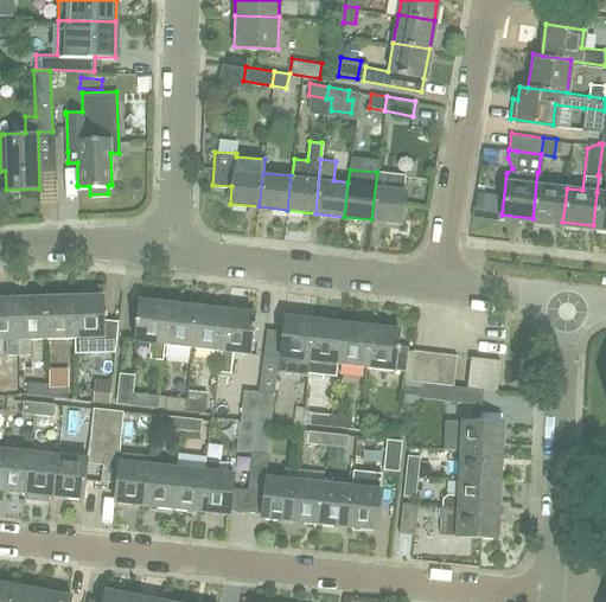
[(406,172),(378,170),(377,172),(371,219),(400,223),(406,172)]
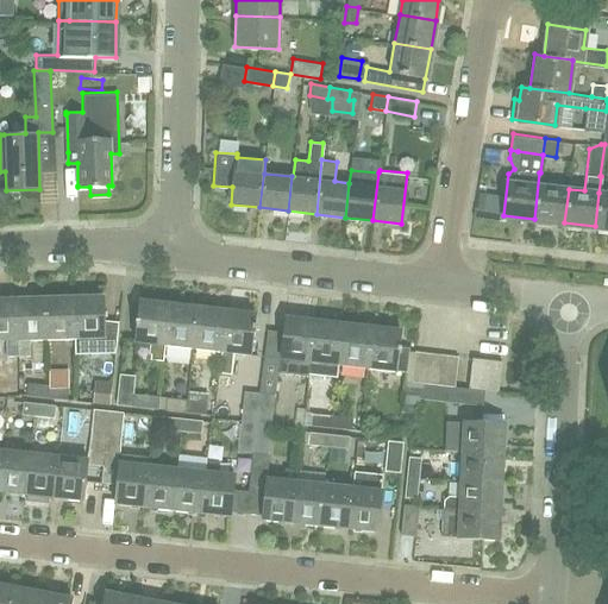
[(534,219),(564,222),(569,189),(538,186),(540,172),(539,172),(534,219)]
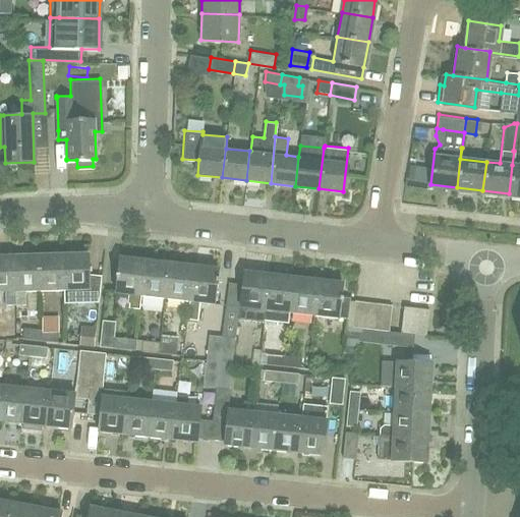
[(519,165),(512,165),(509,193),(519,194),(519,165)]
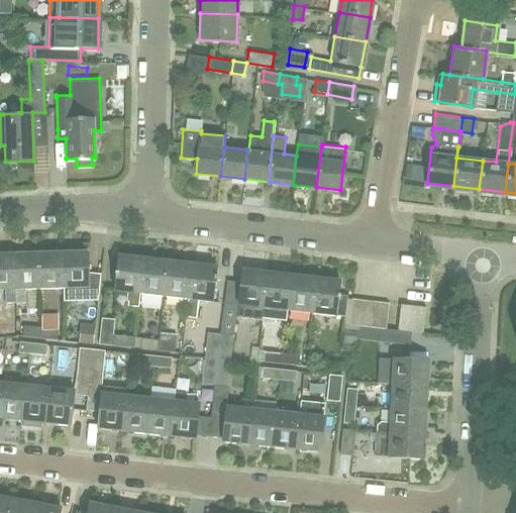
[(87,249),(61,250),(62,286),(63,286),(63,298),(97,297),(100,273),(87,271),(87,249)]
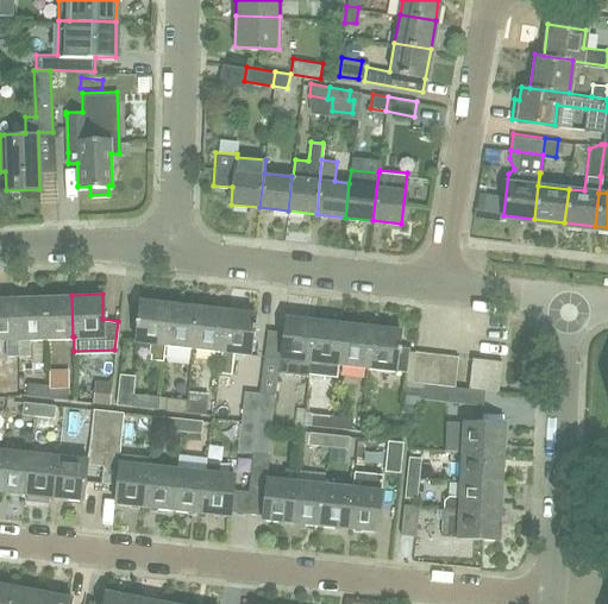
[(43,295),(14,296),(16,339),(17,339),(18,354),(30,354),(30,338),(45,338),(43,295)]
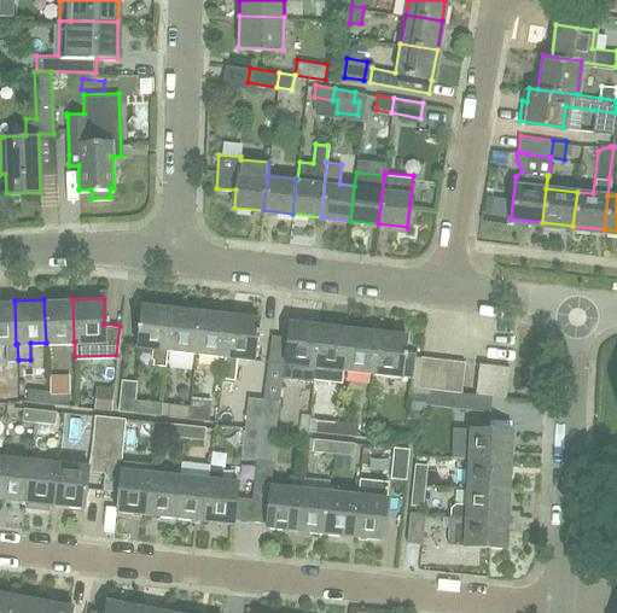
[(73,299),(44,299),(46,343),(74,342),(73,299)]
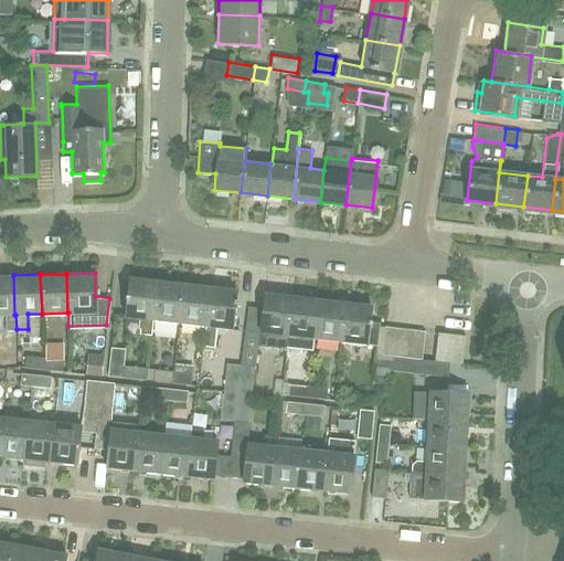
[(0,315),(14,315),(13,275),(0,275),(0,315)]
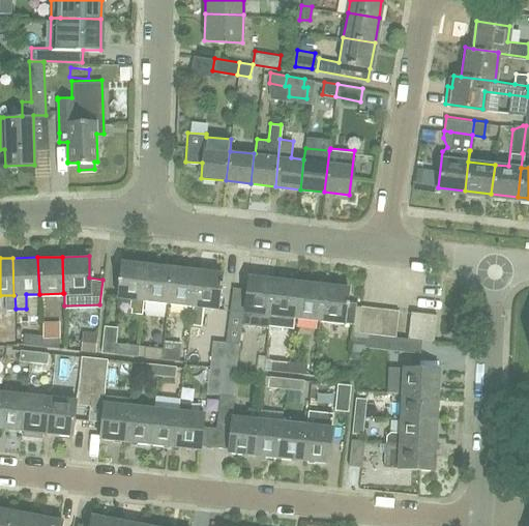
[(146,264),(119,261),(115,295),(130,297),(128,310),(141,312),(142,298),(146,264)]
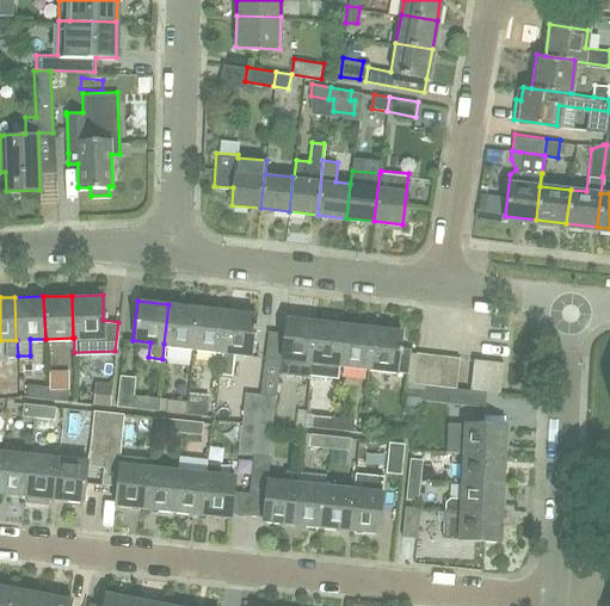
[(164,344),(192,347),(196,307),(168,304),(164,344)]
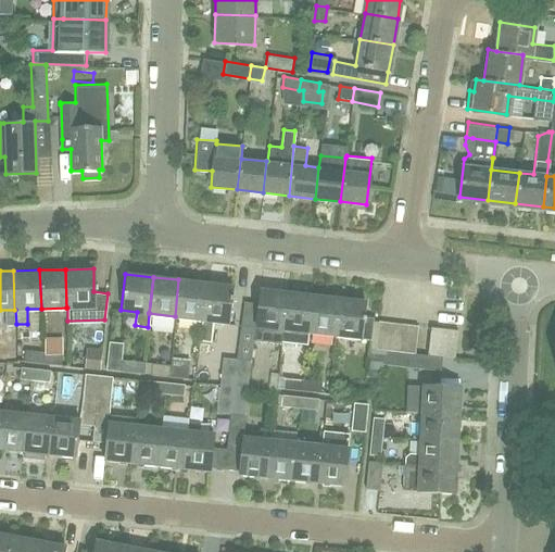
[(175,316),(200,320),(204,283),(178,279),(175,316)]
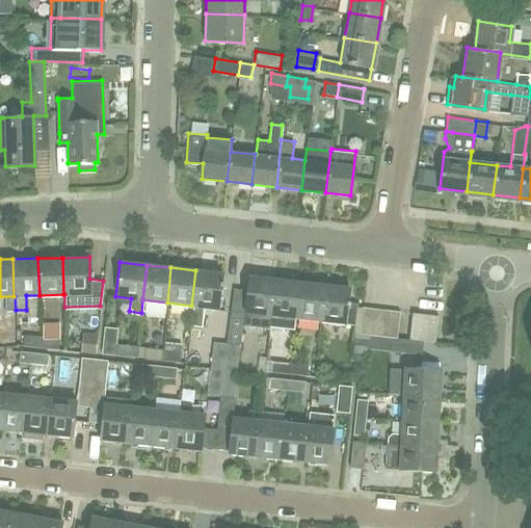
[(220,272),(195,270),(191,306),(189,322),(200,323),(202,307),(216,308),(220,272)]
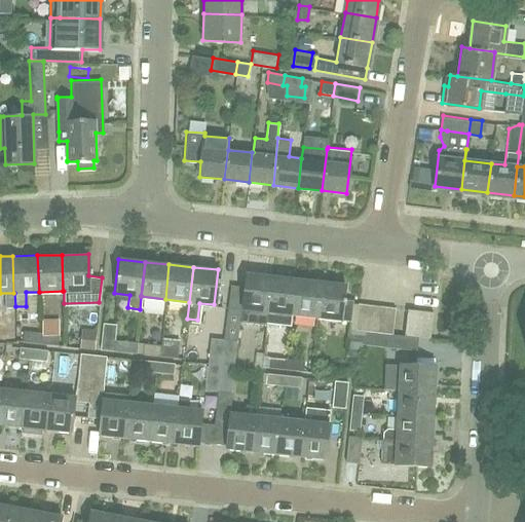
[(240,307),(265,310),(269,275),(245,272),(240,307)]
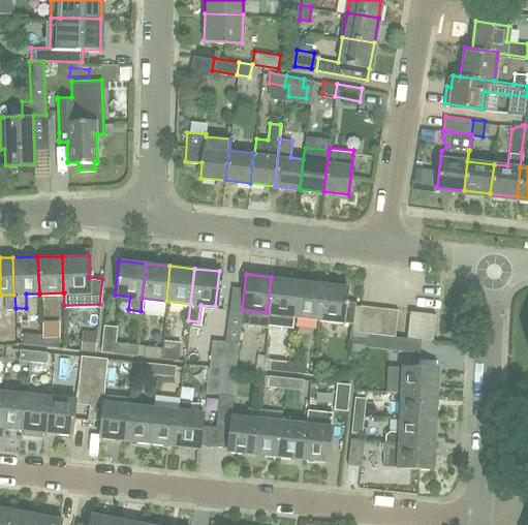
[(271,277),(267,312),(291,315),(294,279),(271,277)]
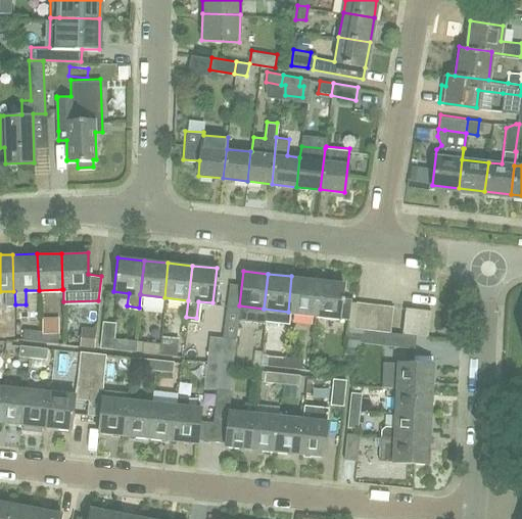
[(316,279),(291,276),(288,312),(313,314),(316,279)]
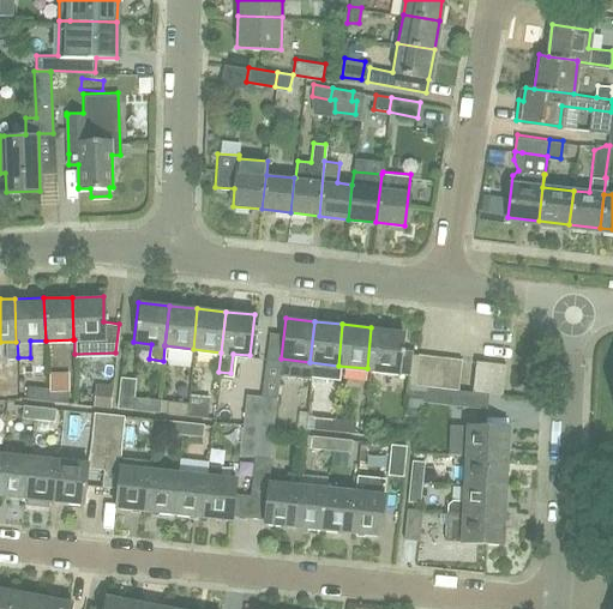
[(371,327),(367,368),(395,372),(408,373),(412,349),(397,348),(400,330),(371,327)]
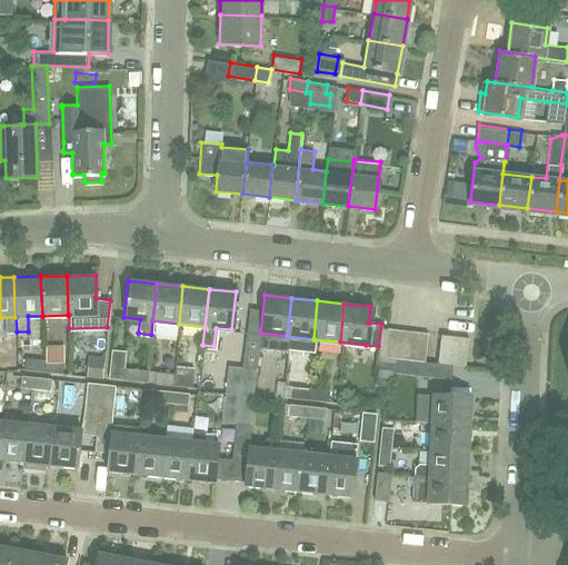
[(397,357),(400,329),(387,328),(385,356),(378,355),(375,384),(388,385),(397,357)]
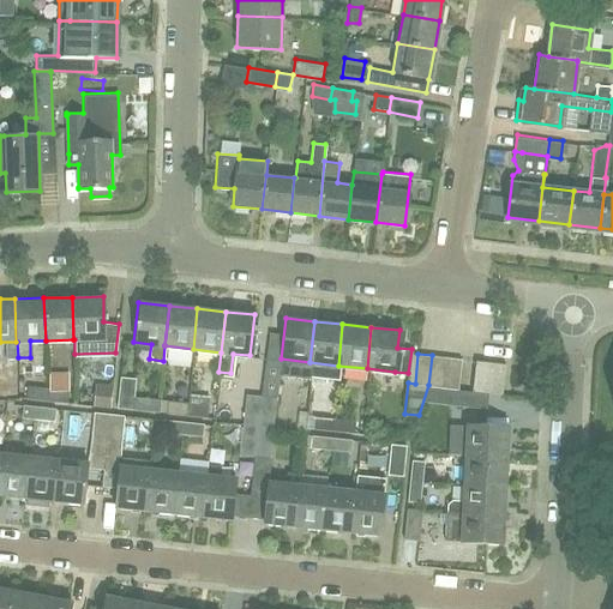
[(116,355),(82,356),(83,375),(116,374),(116,355)]
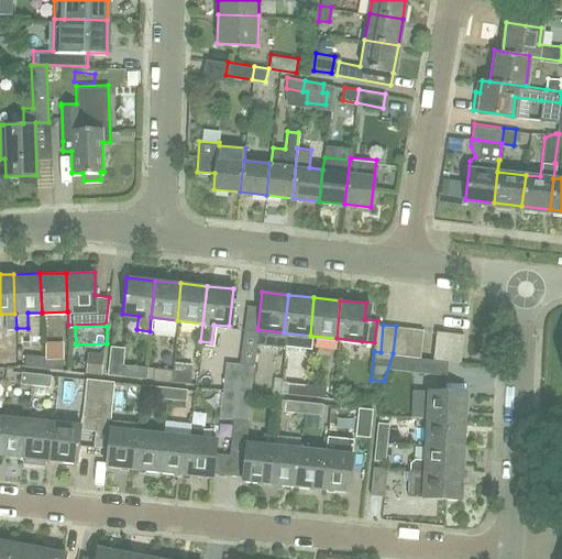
[(393,353),(407,355),(409,327),(396,326),(393,353)]
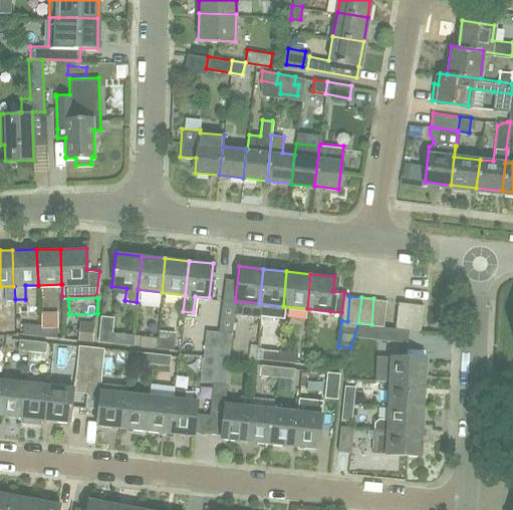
[(373,298),(371,324),(381,325),(382,325),(386,300),(373,298)]
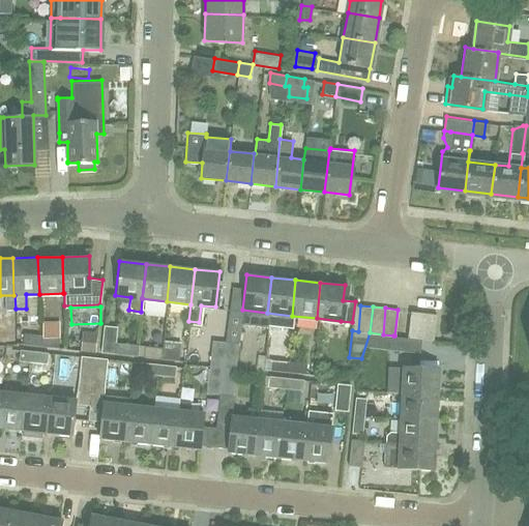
[(420,339),(433,340),(436,314),(410,311),(408,337),(420,339)]
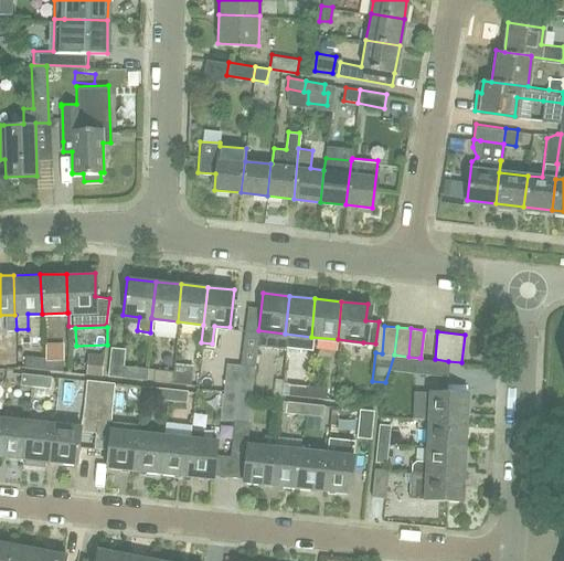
[(45,356),(42,356),(42,367),(61,369),(63,358),(64,340),(46,341),(45,356)]
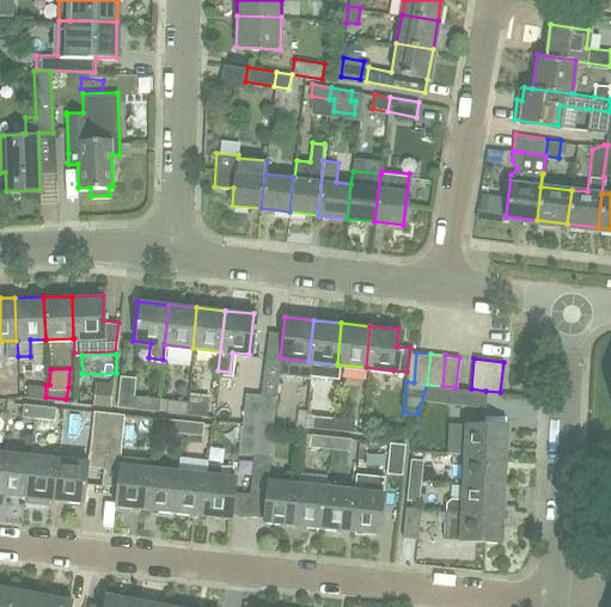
[(116,404),(132,406),(135,375),(120,374),(116,404)]
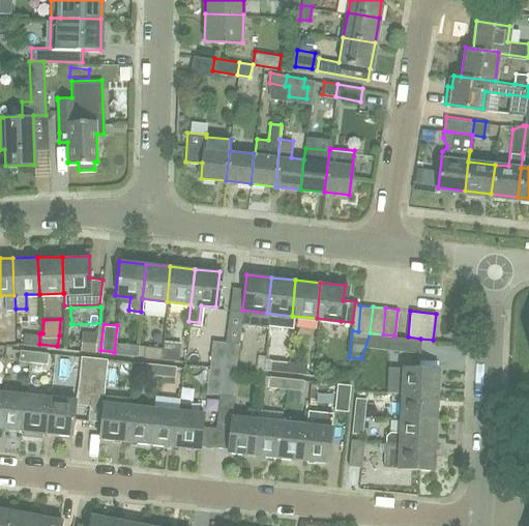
[(87,329),(86,344),(98,346),(100,330),(87,329)]
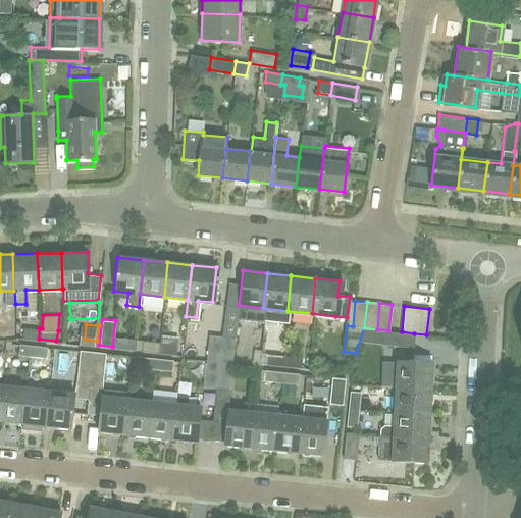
[(39,339),(39,328),(23,327),(21,337),(39,339)]
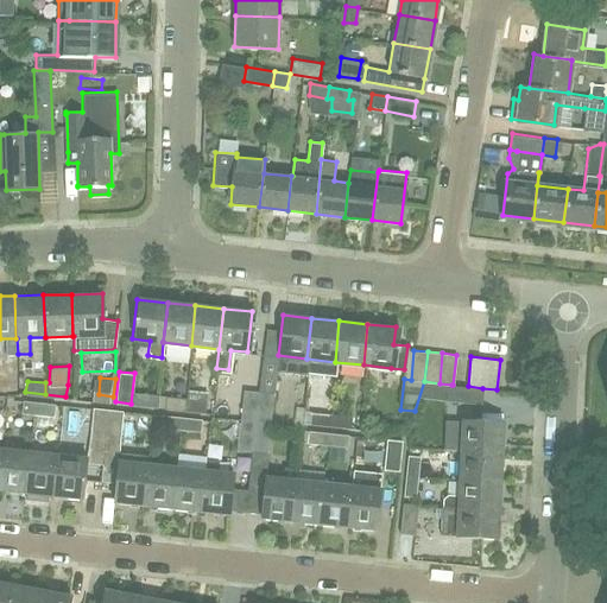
[(481,402),(482,388),(468,386),(453,385),(451,385),(450,399),(481,402)]
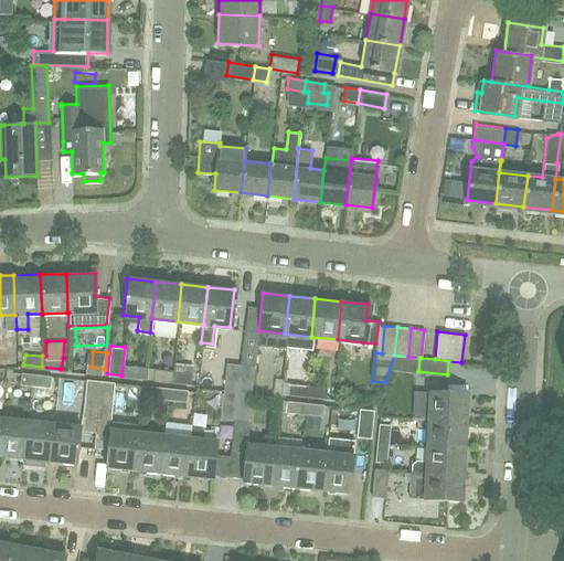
[(226,361),(223,390),(237,391),(241,363),(226,361)]
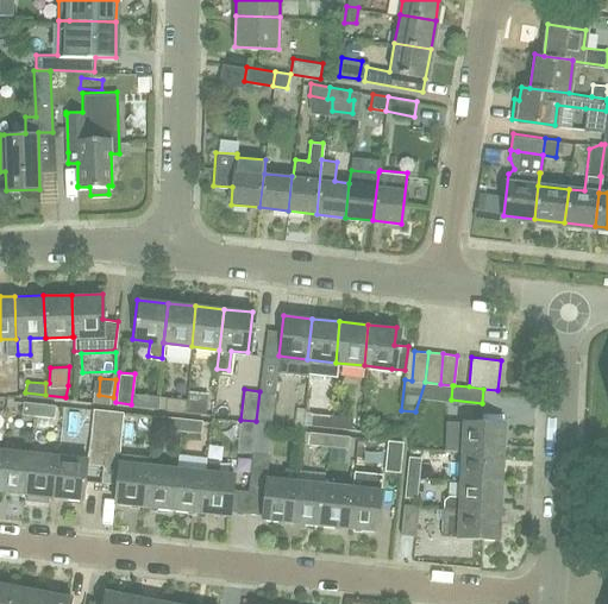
[(259,391),(256,421),(270,423),(274,392),(259,391)]
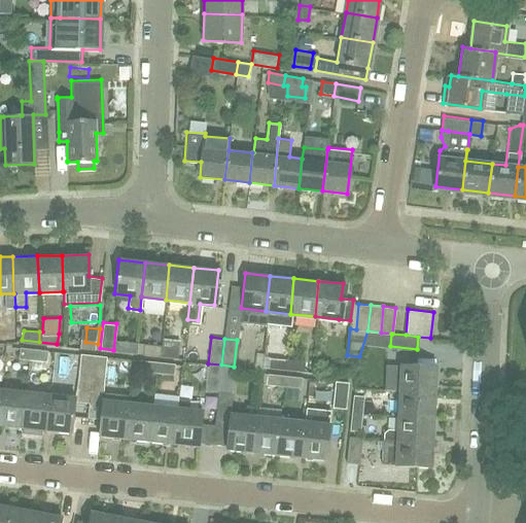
[(142,353),(159,354),(161,344),(143,342),(142,353)]
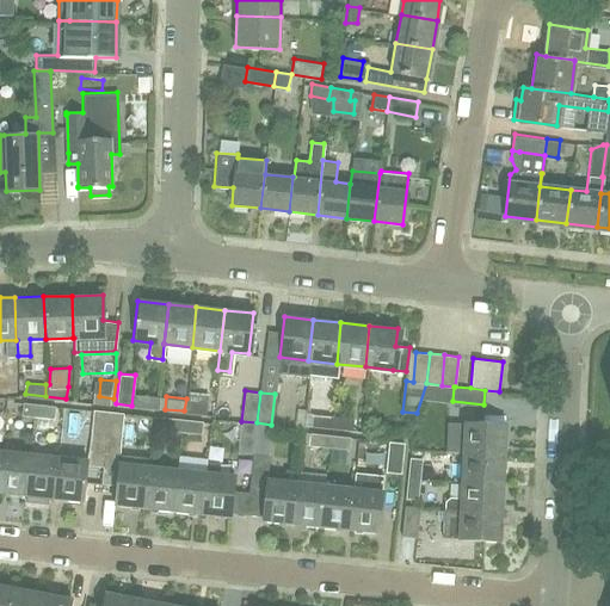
[(186,399),(184,410),(207,413),(207,401),(186,399)]
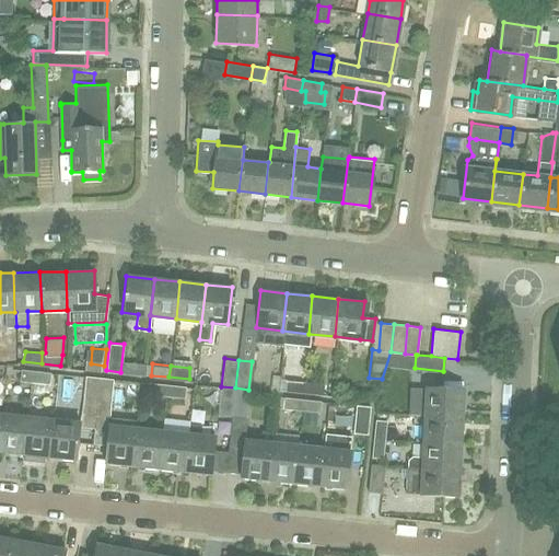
[(12,379),(30,380),(31,369),(13,368),(12,379)]
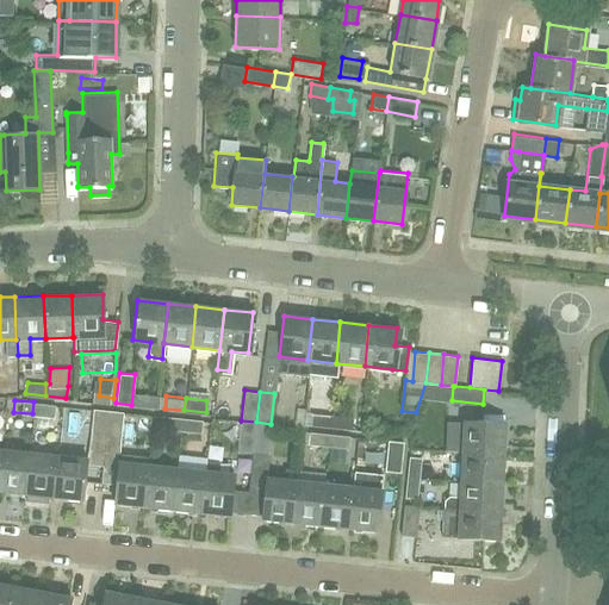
[(33,401),(32,413),(54,416),(55,404),(33,401)]
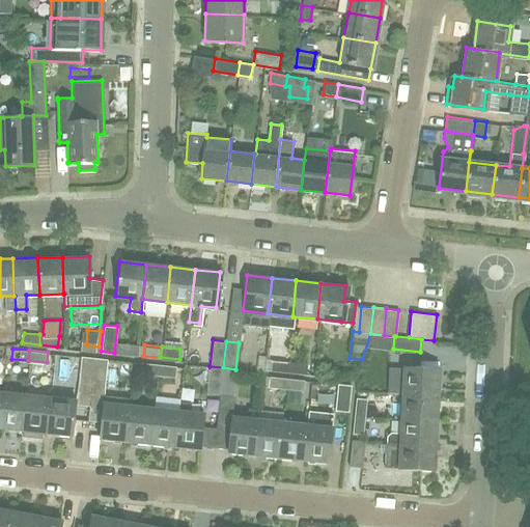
[(78,383),(91,384),(93,357),(81,355),(78,383)]
